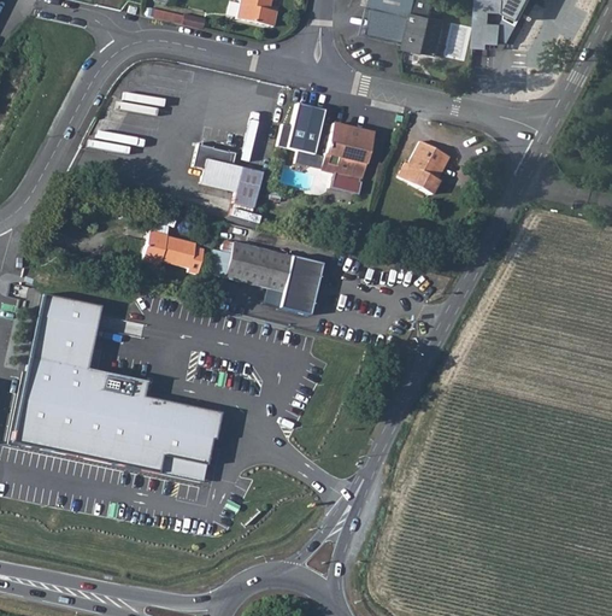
[(280,10),(272,9),(274,0),(243,0),(240,17),(276,25),(280,10)]
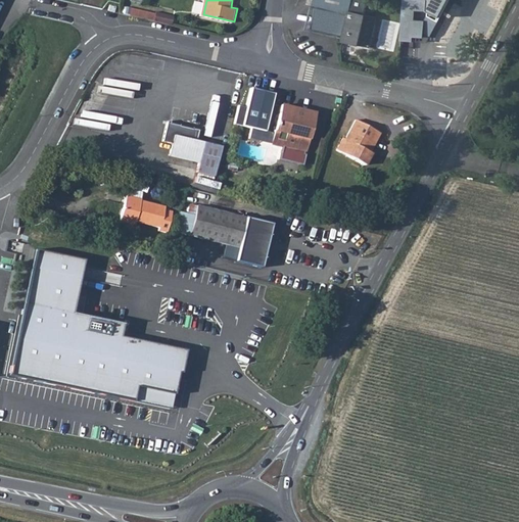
[(320,0),(319,5),(322,6),(317,27),(333,31),(349,35),(348,40),(374,46),(381,15),(370,13),(372,0),(320,0)]
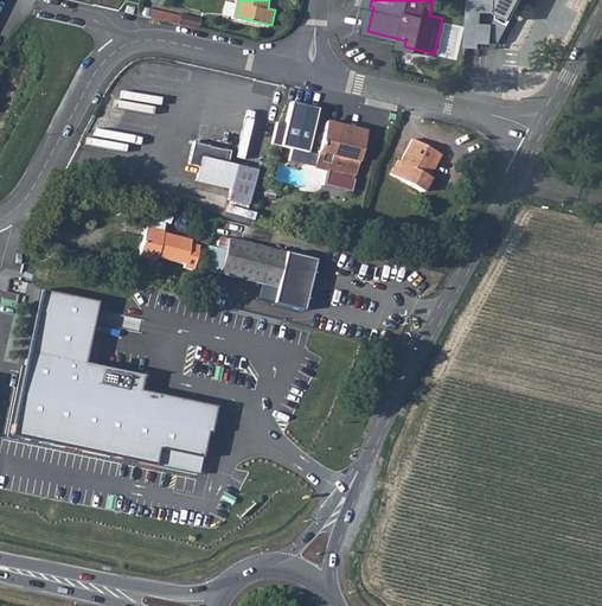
[(473,0),(469,48),(501,50),(514,24),(501,17),(498,24),(487,23),(488,12),(503,13),(503,0),(473,0)]
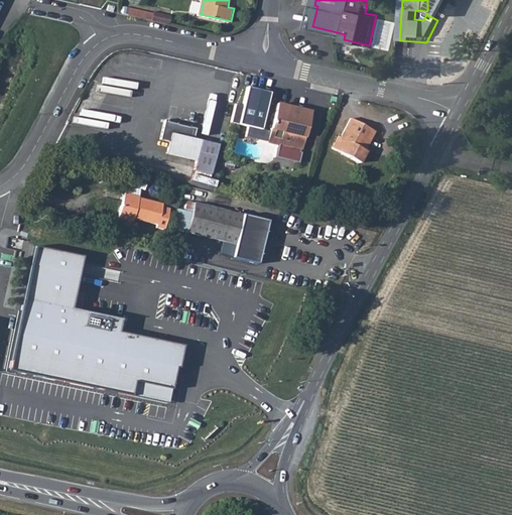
[(264,130),(273,93),(251,88),(242,125),(264,130)]
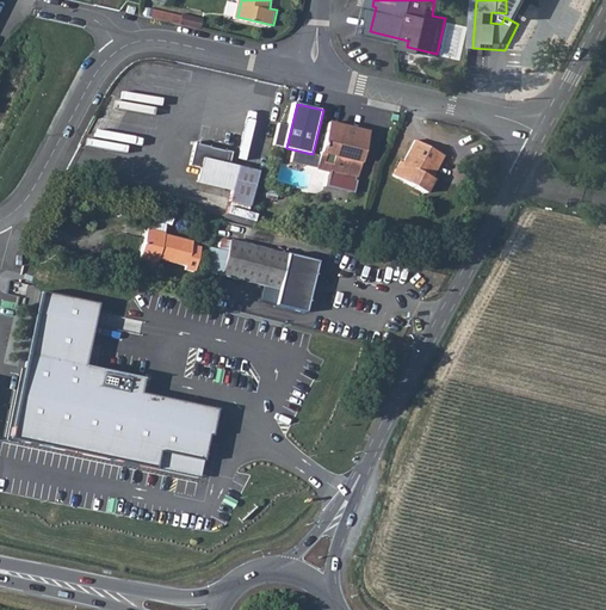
[(372,131),(332,122),(323,156),(321,166),(321,167),(334,170),(331,185),(358,191),(362,179),(359,178),(360,176),(362,176),(372,131)]
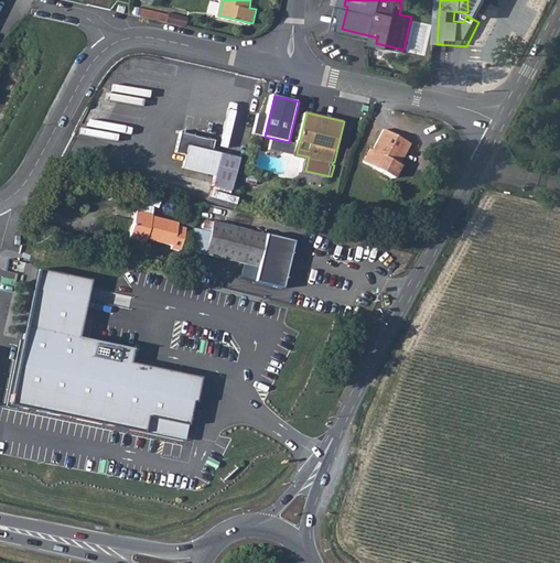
[(413,142),(387,128),(376,149),(374,148),(367,161),(397,176),(405,164),(402,163),(399,161),(404,153),(407,154),(413,142)]
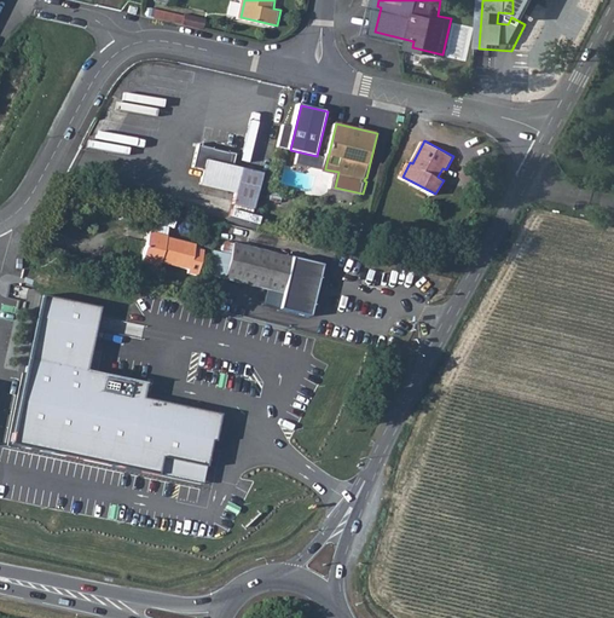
[(256,208),(265,172),(236,165),(239,152),(201,143),(196,166),(207,168),(203,184),(238,192),(236,203),(256,208)]
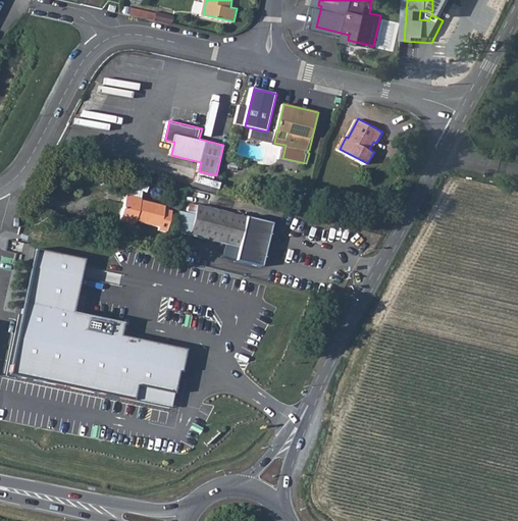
[(240,169),(242,163),(228,159),(226,166),(240,169)]
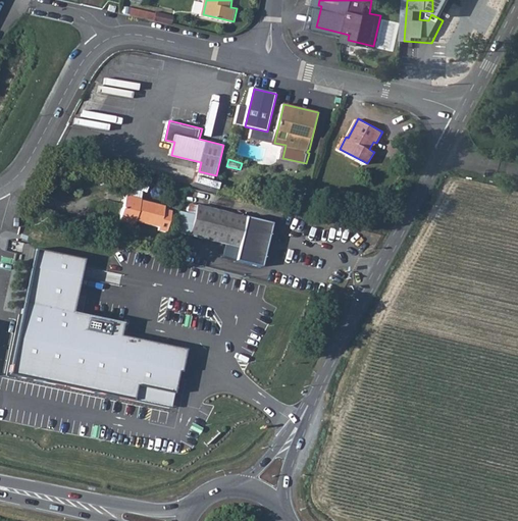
[(146,191),(133,188),(132,195),(144,198),(146,191)]
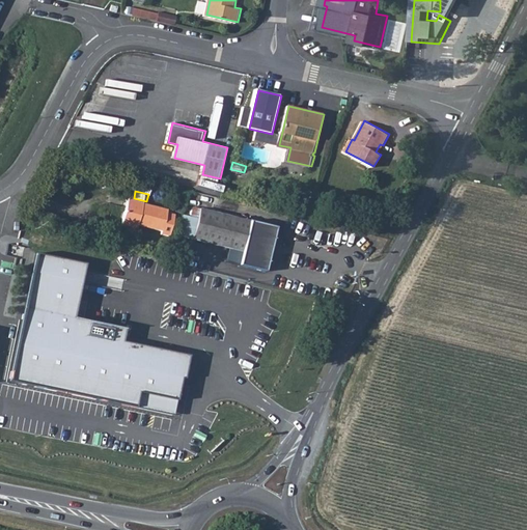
[(224,197),(249,203),(248,199),(225,194),(224,197)]
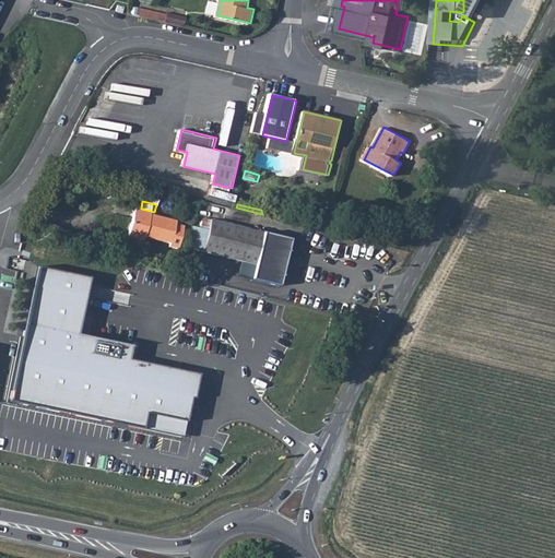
[(141,209),(138,209),(131,236),(143,239),(144,235),(149,236),(174,242),(173,246),(181,248),(187,225),(179,223),(179,220),(154,214),(154,212),(141,209)]
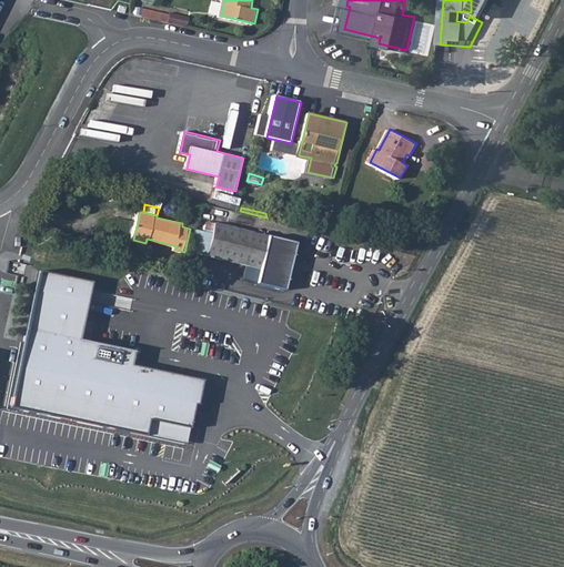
[(271,235),(218,222),(210,220),(201,252),(210,254),(263,267),(260,283),(288,290),(299,242),(271,235)]
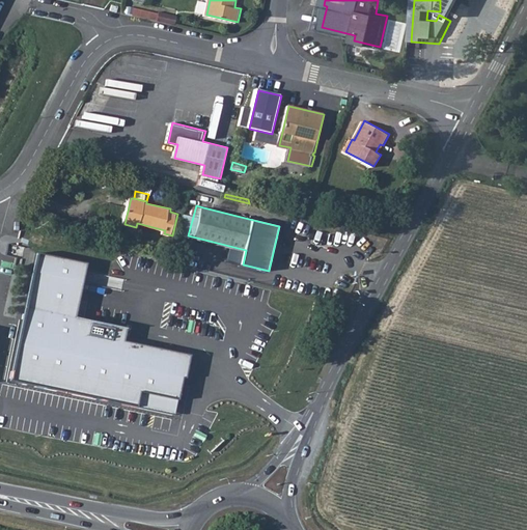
[(55,214),(53,221),(68,225),(71,217),(55,214)]
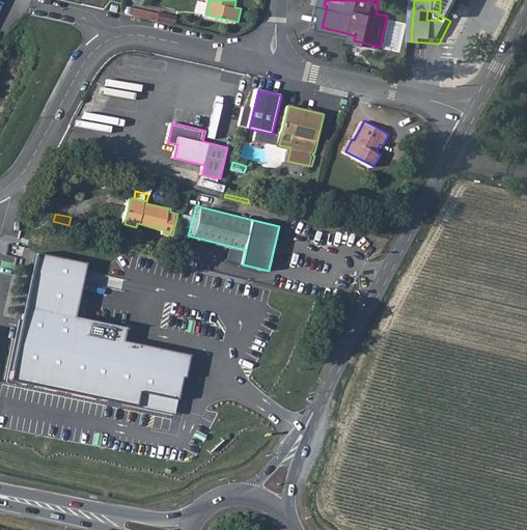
[(88,263),(39,253),(14,379),(175,414),(184,379),(186,379),(191,354),(126,340),(128,328),(77,316),(88,263)]
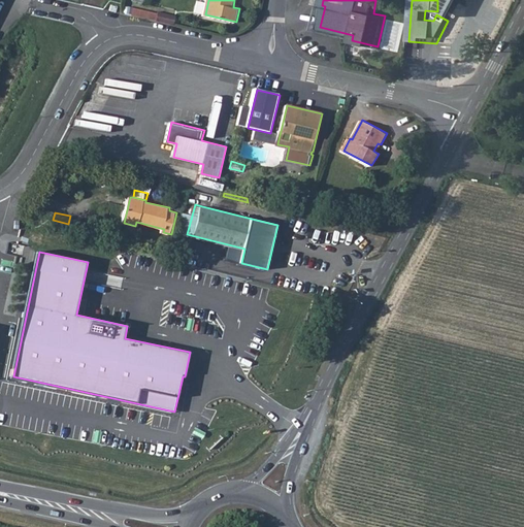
[(116,415),(132,417),(134,405),(118,403),(116,415)]
